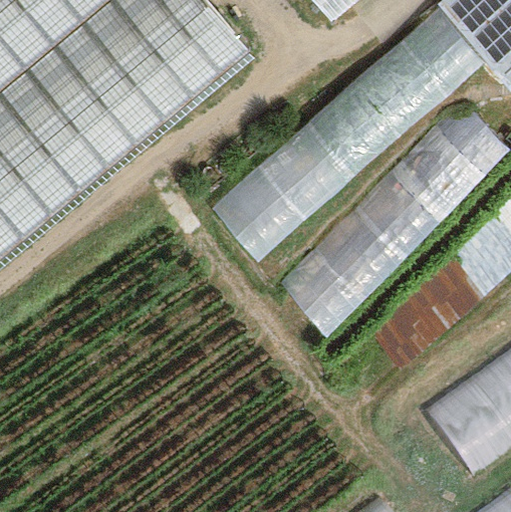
[(0,0),(0,272),(259,60),(210,0),(0,0)]
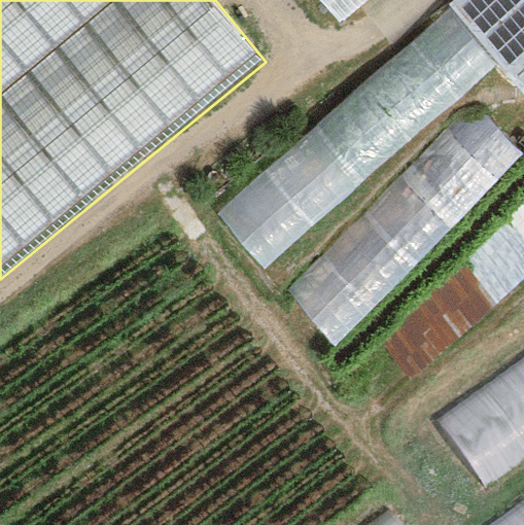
[(321,0),(343,26),(374,0),(321,0)]
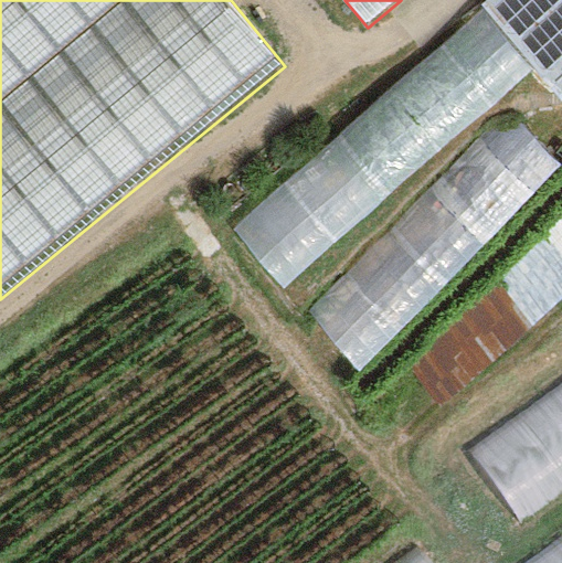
[(485,0),(481,3),(483,7),(533,66),(561,99),(561,0),(485,0)]
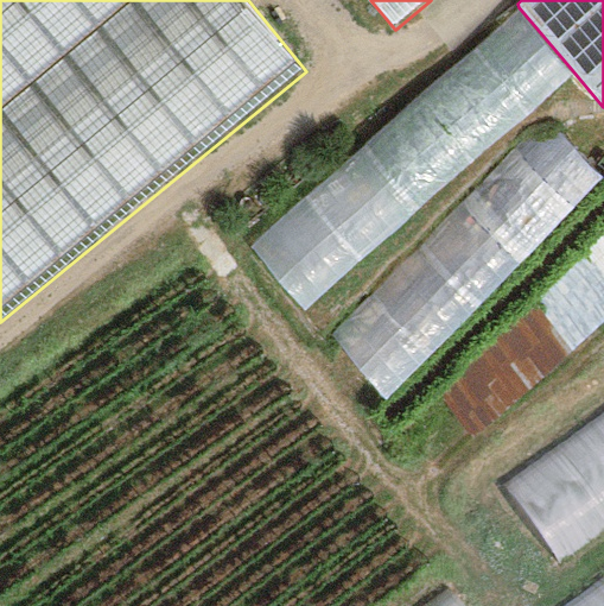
[(573,71),(519,7),(250,246),(305,310),(573,71)]
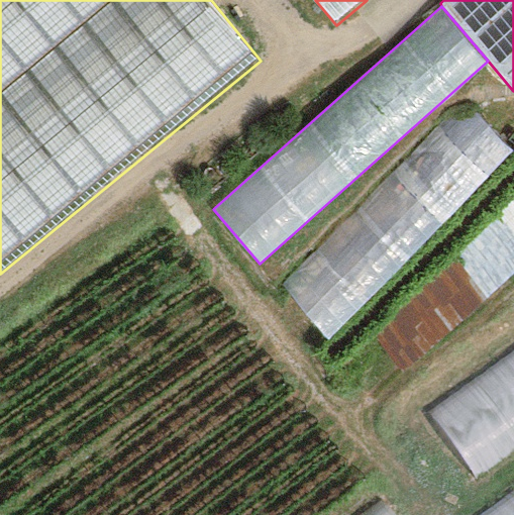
[(513,152),(466,106),(286,284),(332,331),(513,152)]
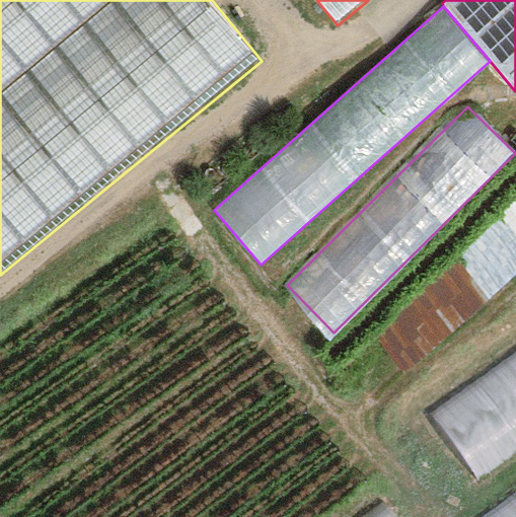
[(515,351),(428,415),(478,486),(515,458),(515,351)]
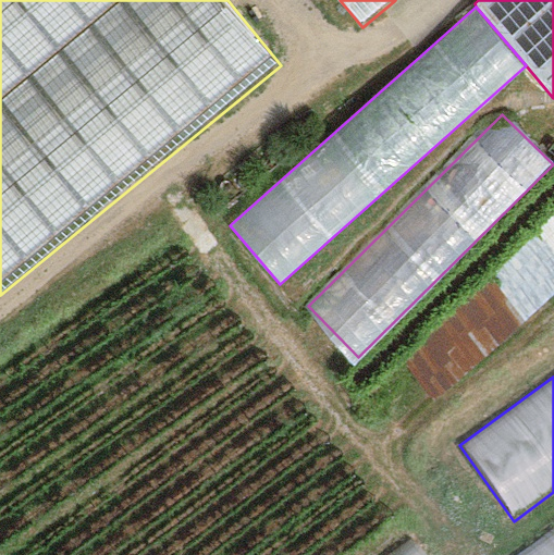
[(553,529),(518,554),(553,554),(553,529)]
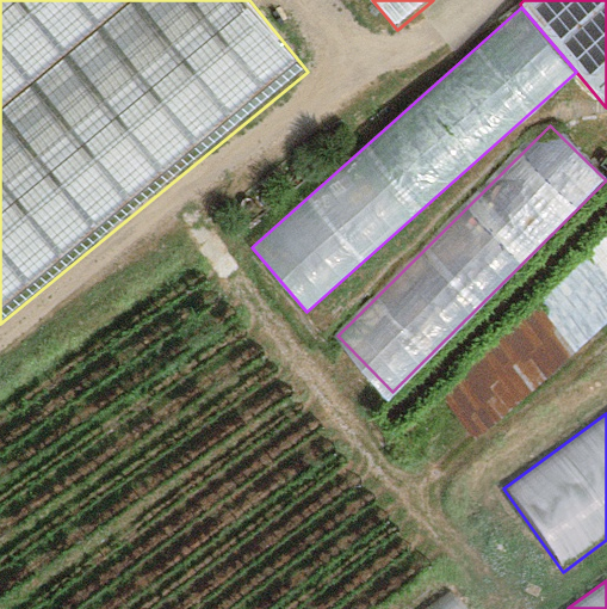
[(448,608),(437,594),(415,608),(448,608)]
